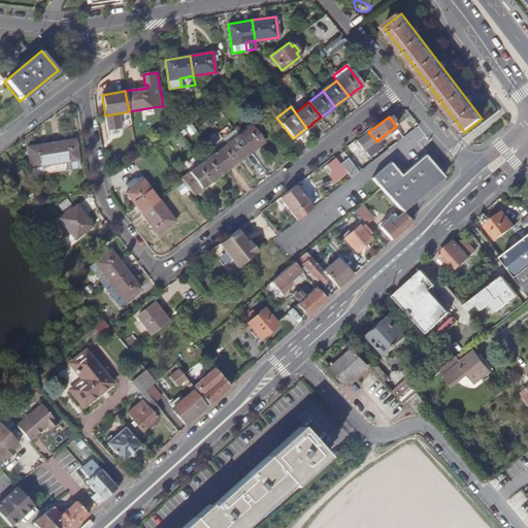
[(238,135),(251,151),(258,145),(259,144),(263,141),(251,126),(238,135)]
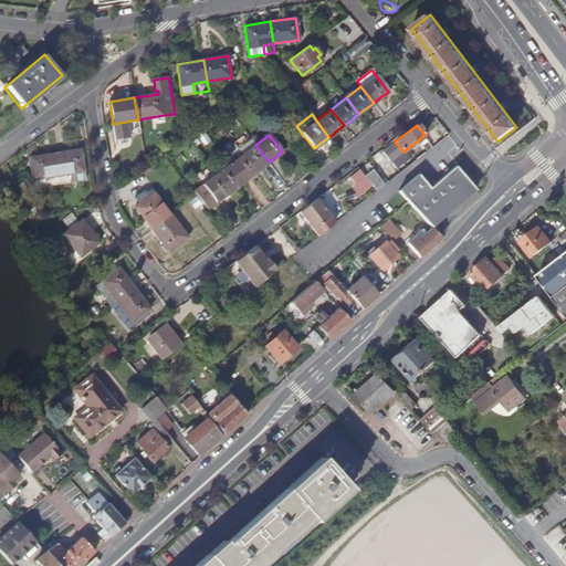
[(239,149),(242,155),(255,145),(252,140),(239,149)]
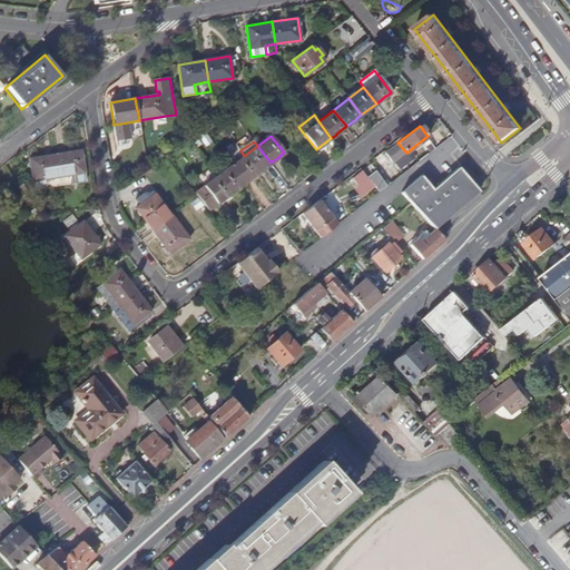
[(397,143),(393,146),(400,156),(405,151),(397,143)]
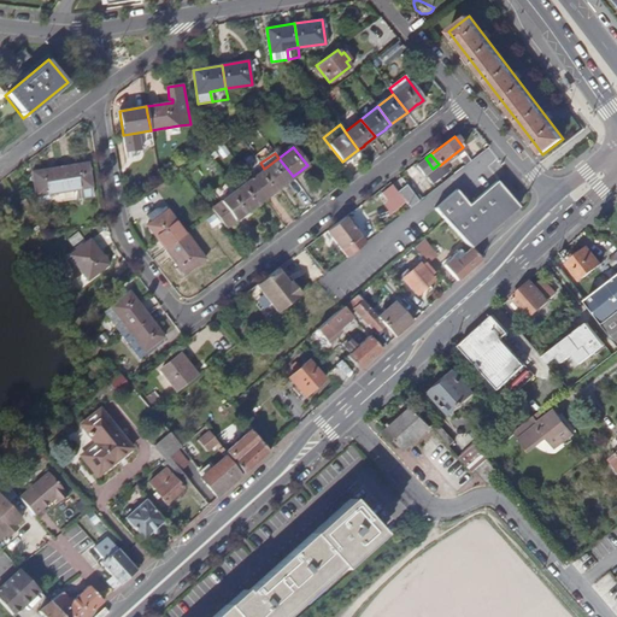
[(242,170),(250,180),(264,198),(272,192),(274,192),(278,188),(264,169),(260,163),(257,158),(242,170)]
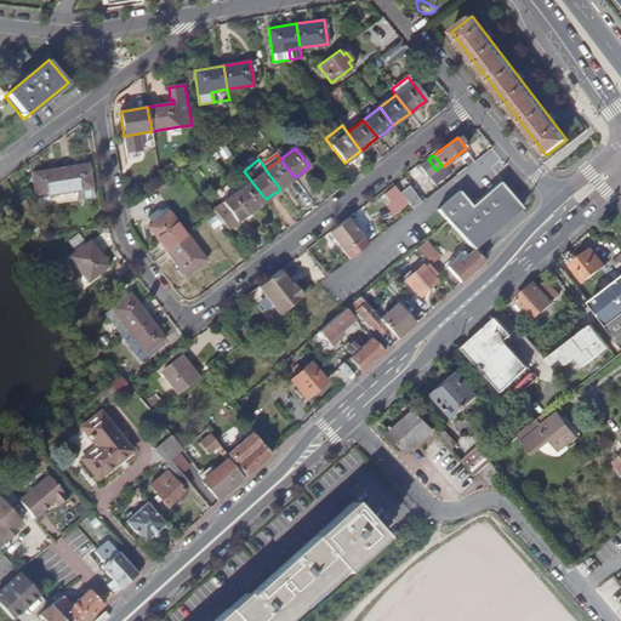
[(266,170),(280,189),(285,186),(285,184),(295,177),(280,159),(266,170)]
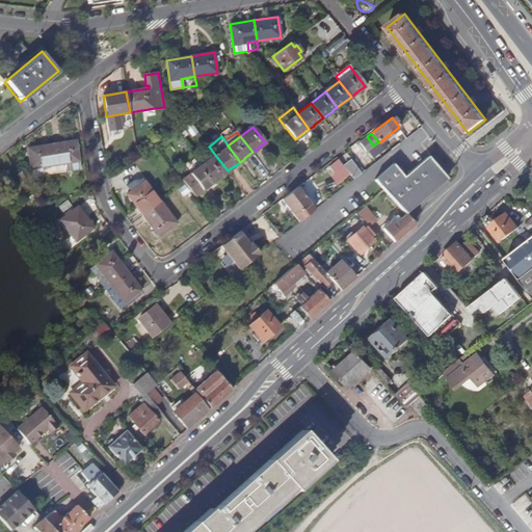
[(52,144),(55,165),(67,163),(68,173),(80,170),(76,140),(52,144)]
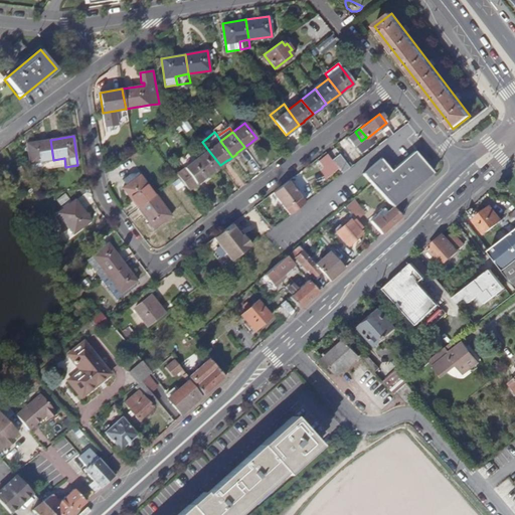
[(53,160),(50,140),(26,143),(30,164),(53,160)]
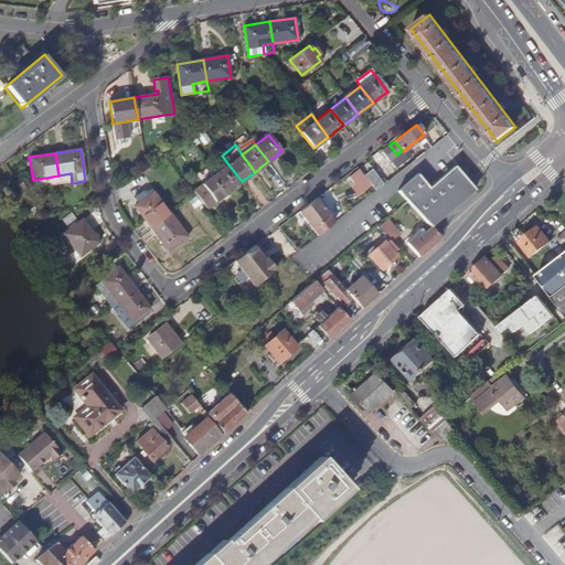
[(215,174),(228,192),(233,189),(233,188),(242,181),(228,164),(215,174)]
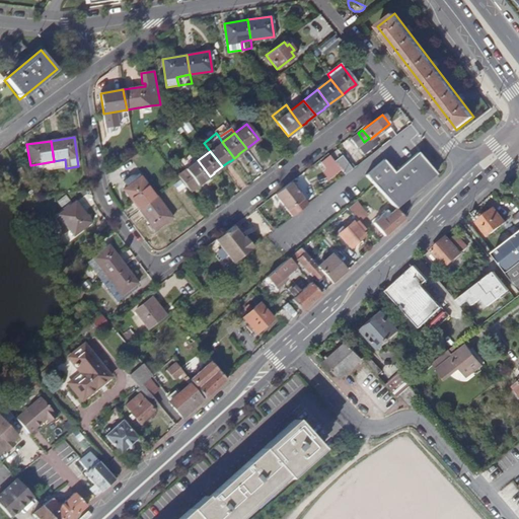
[(382,160),(366,174),(394,209),(436,174),(418,152),(392,172),(382,160)]
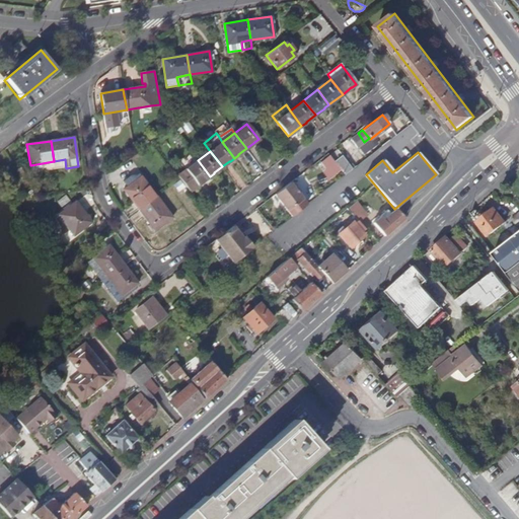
[(335,162),(328,155),(322,160),(320,162),(325,169),(335,162)]
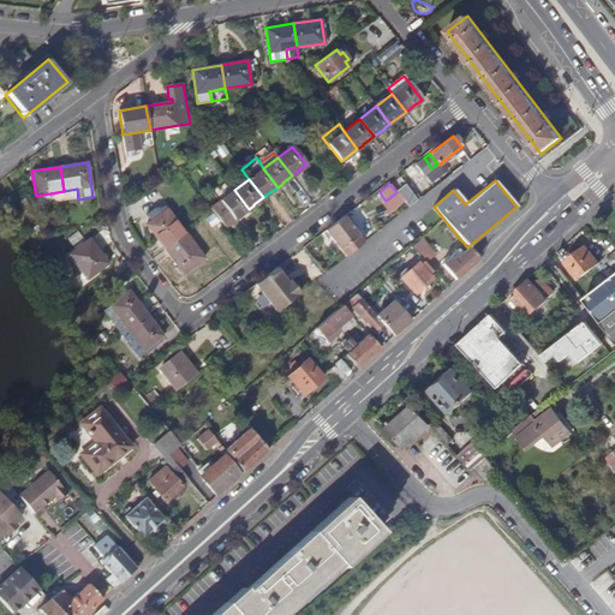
[(413,203),(418,199),(407,185),(398,192),(410,207),(413,203)]
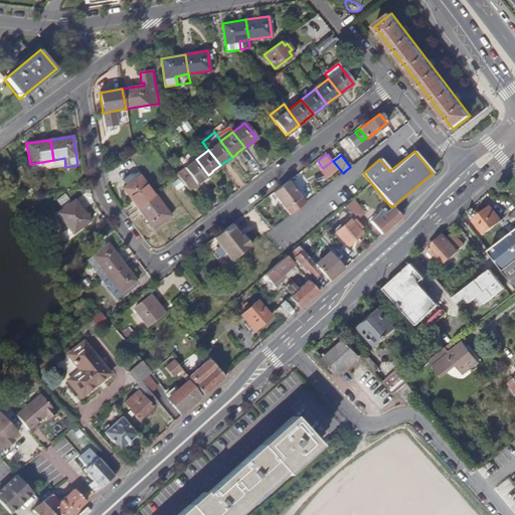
[(176,174),(188,190),(204,178),(208,175),(196,159),(176,174)]
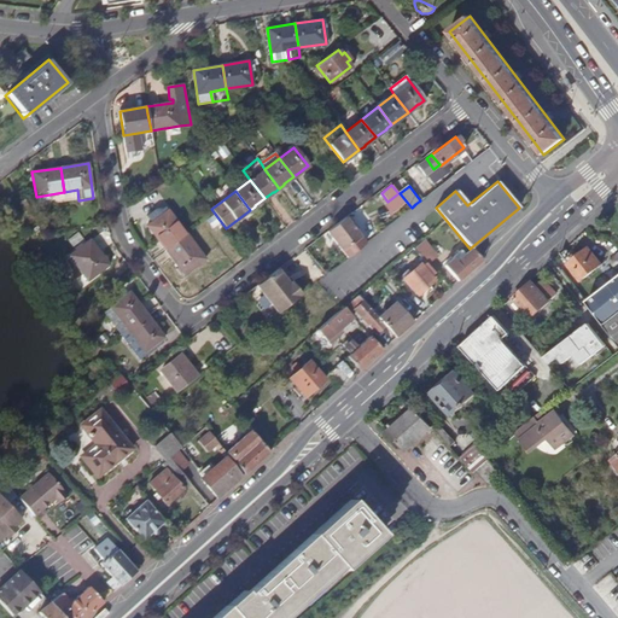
[(165,250),(186,234),(168,210),(147,226),(165,250)]
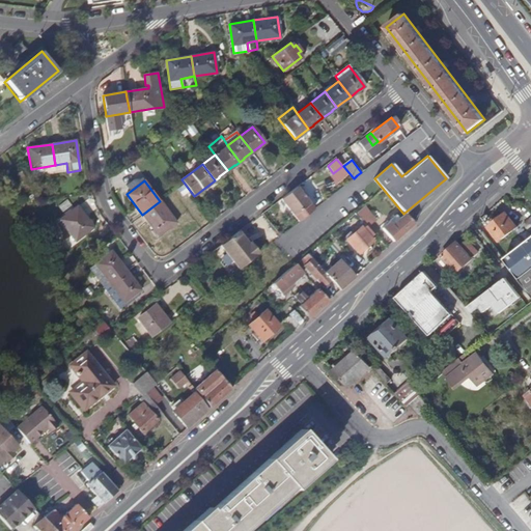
[(297,186),(280,198),(294,215),(309,203),(297,186)]
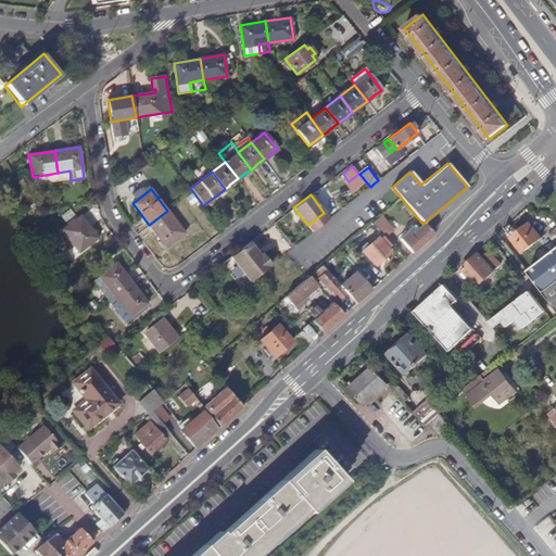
[(61,216),(68,225),(77,218),(71,209),(61,216)]
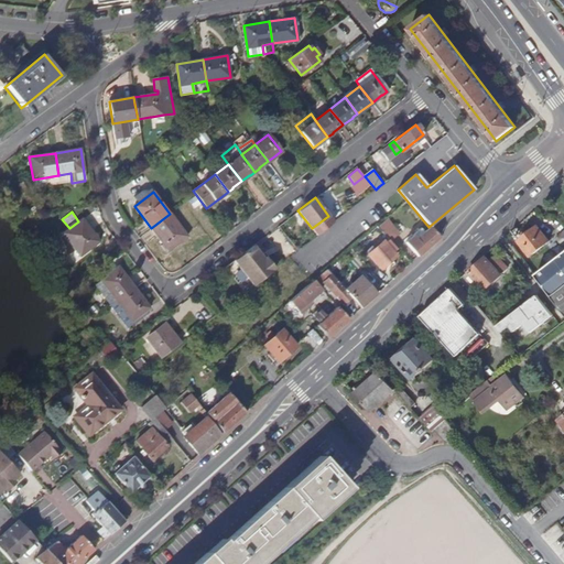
[(170,214),(151,228),(167,250),(187,236),(170,214)]
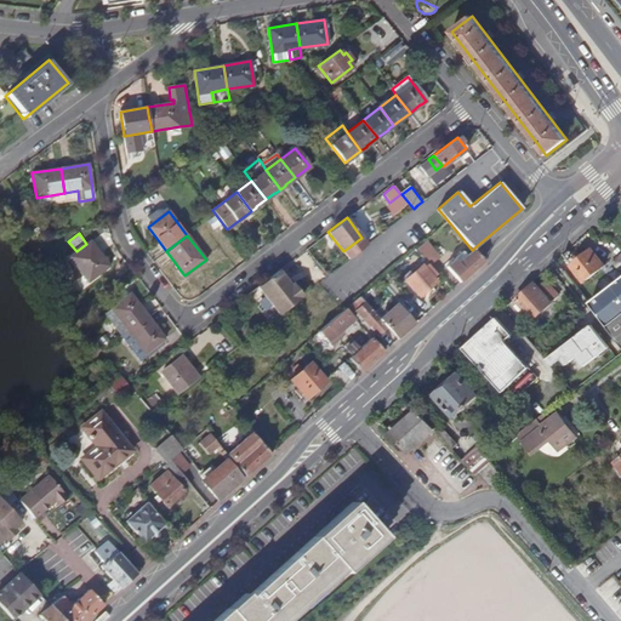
[(425,240),(416,249),(431,265),(439,257),(425,240)]
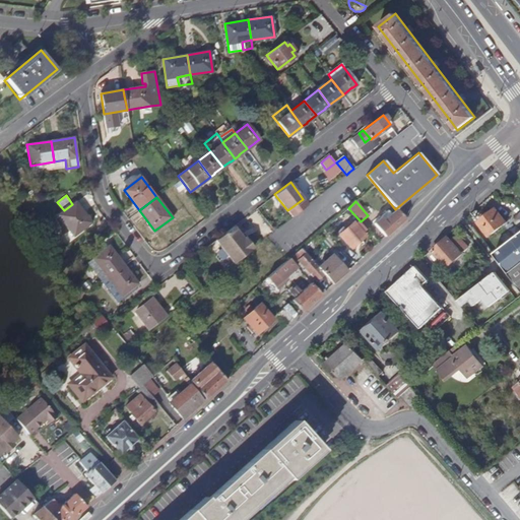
[(75,202),(72,204),(64,210),(58,215),(74,236),(91,222),(75,202)]
